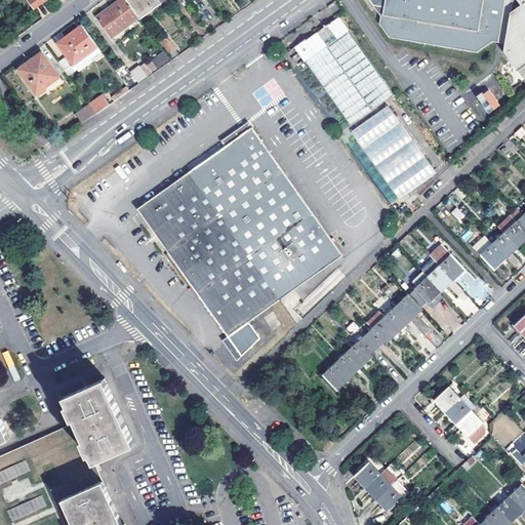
[(121,0),(97,17),(112,38),(132,24),(140,17),(127,0),(121,0)]
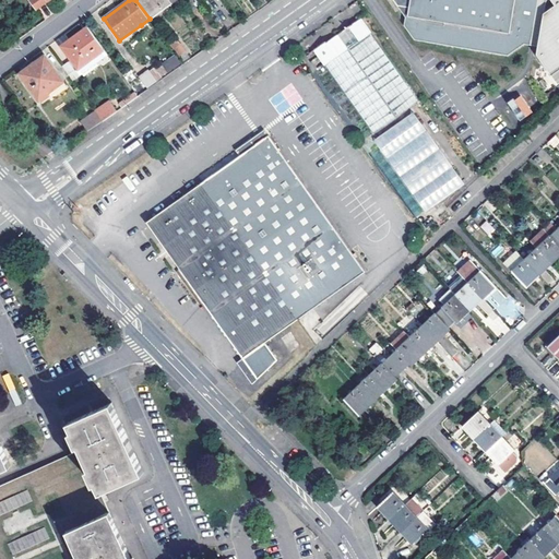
[(135,0),(150,19),(171,3),(169,0),(135,0)]
